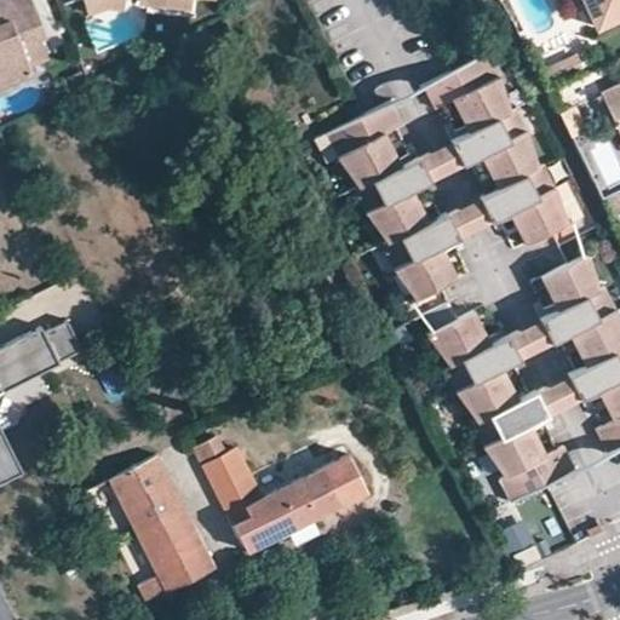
[(0,0),(0,12),(3,19),(0,21),(0,85),(30,75),(27,64),(50,56),(42,35),(46,34),(33,0),(0,0)]
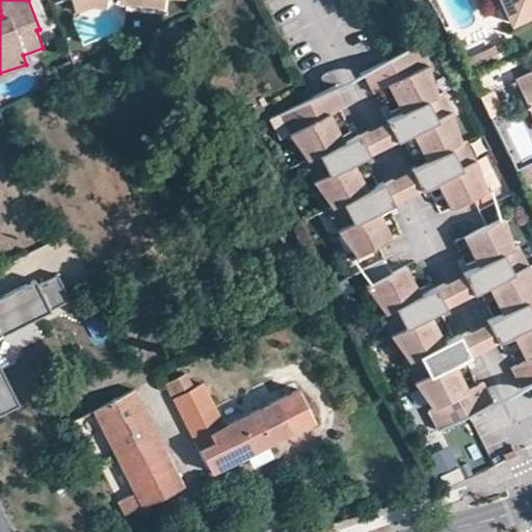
[(73,0),(77,9),(96,5),(110,6),(110,0),(73,0)]
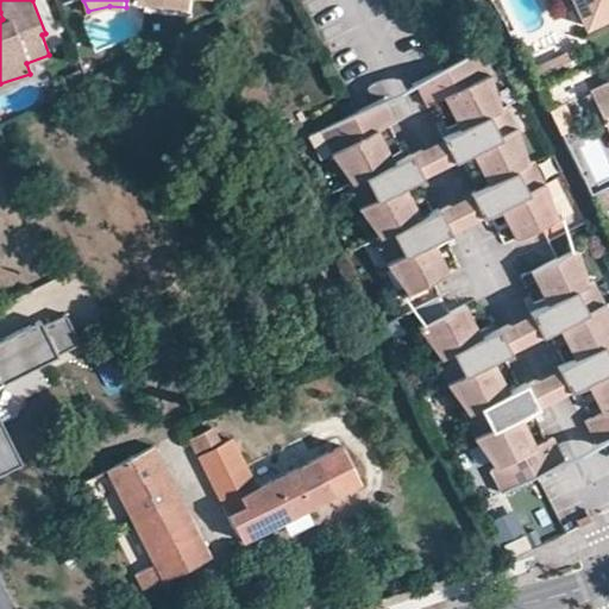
[(608,0),(558,0),(559,1),(560,0),(572,0),(584,23),(608,11),(608,0)]
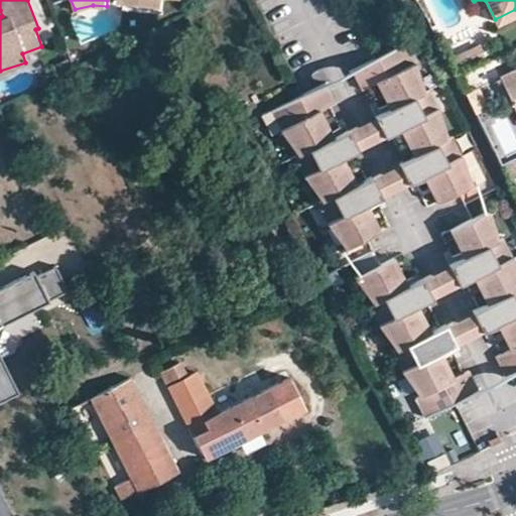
[(401,46),(387,53),(397,75),(408,70),(412,68),(401,46)]
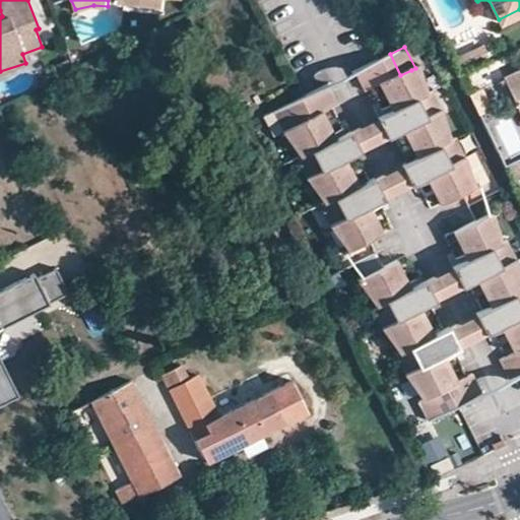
[(392,139),(404,133),(416,158),(404,166),(401,168),(410,189),(429,180),(441,206),(456,199),(471,191),(458,165),(448,170),(438,148),(448,144),(435,117),(426,122),(414,103),(425,96),(411,70),(400,75),(390,54),(374,62),(352,73),(364,94),(368,92),(380,86),(393,113),(382,119),(377,121),(388,142),(392,139)]
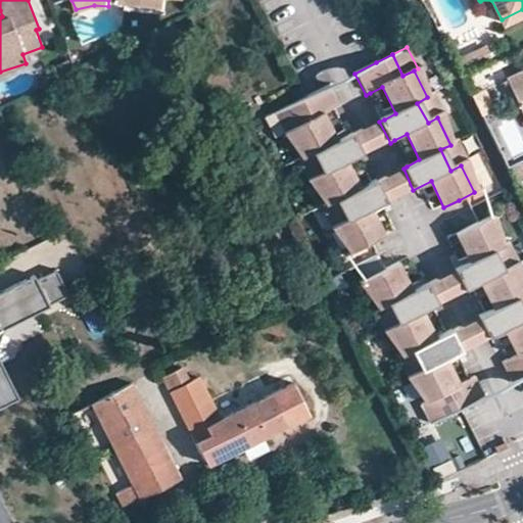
[(522,68),(505,76),(522,113),(522,68)]
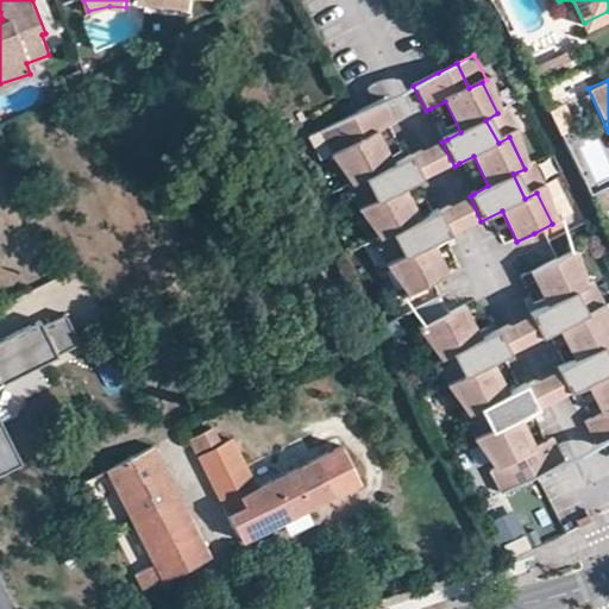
[(431,215),(419,221),(403,192),(416,183),(422,181),(410,157),(405,159),(391,167),(375,137),(394,126),(383,101),(340,123),(351,148),(341,154),(357,183),(368,179),(380,202),(369,208),(384,239),(395,233),(407,258),(396,264),(413,294),(435,283),(446,277),(432,246),(450,237),(437,212),(431,215)]
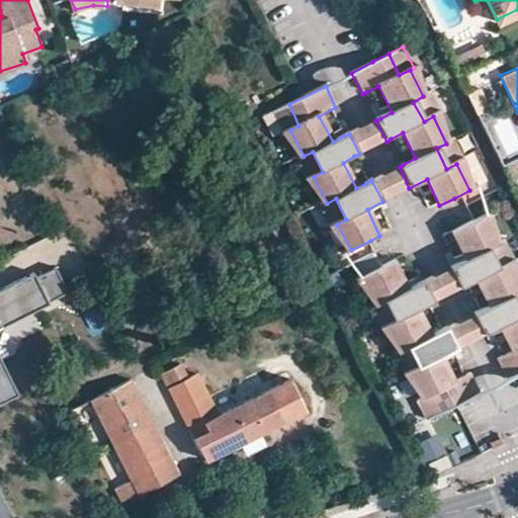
[(423,96),(413,102),(424,121),(433,116),(437,115),(428,94),(423,96)]
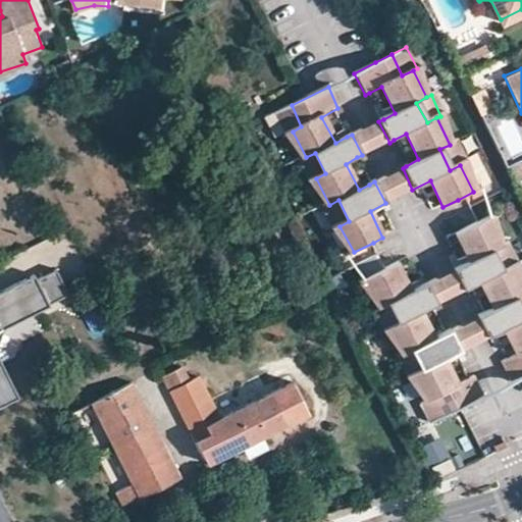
[(293,132),(301,126),(292,105),(277,113),(288,134),(293,132)]
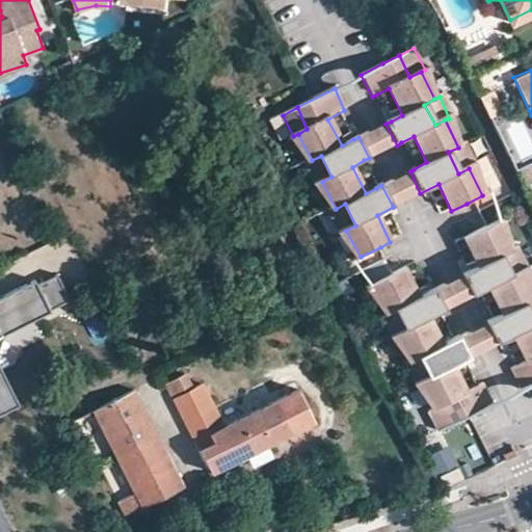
[(386,124),(358,137),(369,158),(397,145),(386,124)]
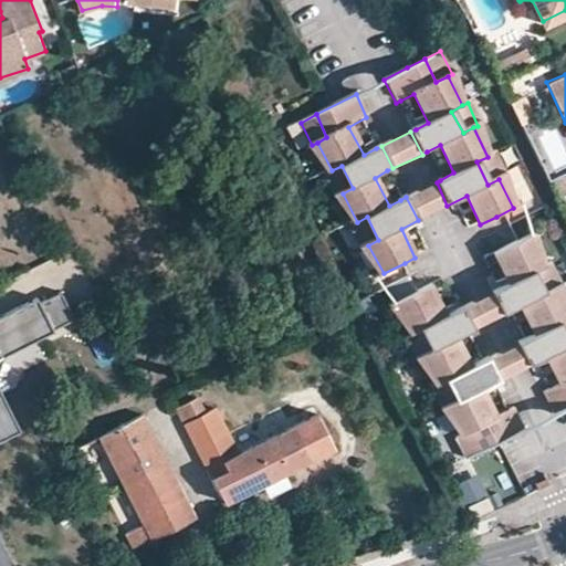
[(499,179),(504,177),(493,154),(488,157),(477,161),(488,185),(499,179)]
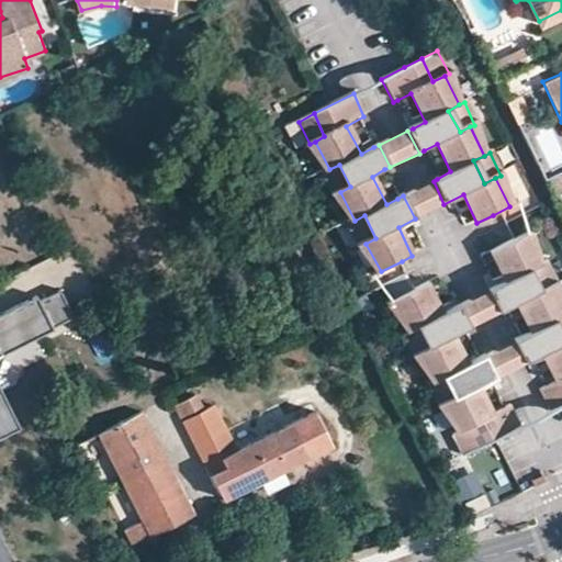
[(340,192),(350,187),(339,165),(329,169),(324,173),(334,195),(340,192)]
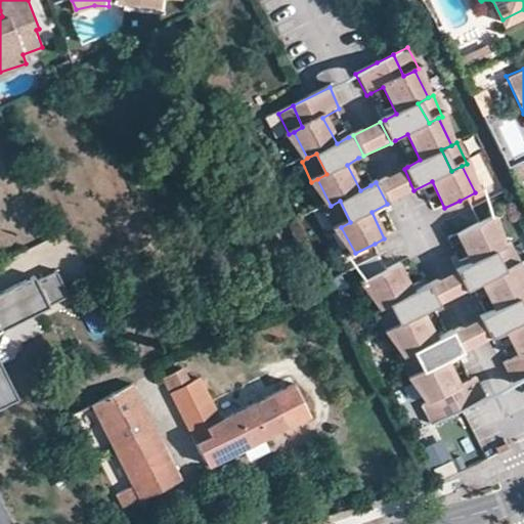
[(467,164),(462,166),(475,192),(485,187),(472,161),(467,164)]
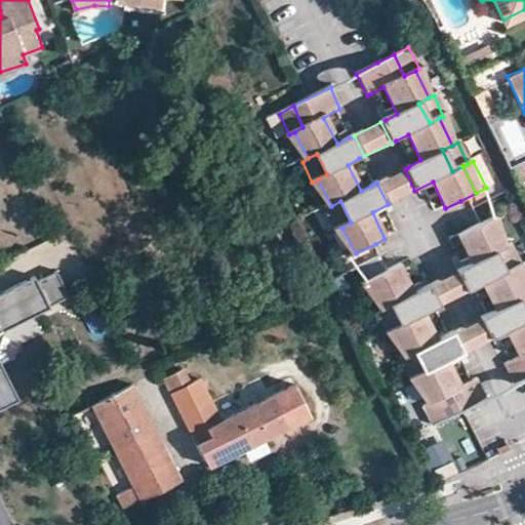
[(376,183),(388,204),(414,191),(405,169),(376,183)]
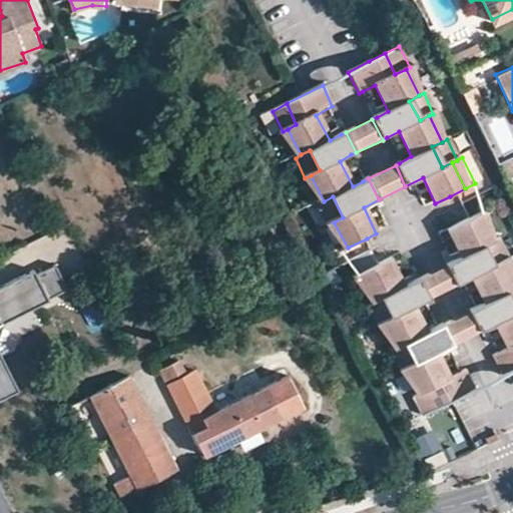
[(334,222),(343,217),(333,196),(324,201),(319,204),(329,223),(334,222)]
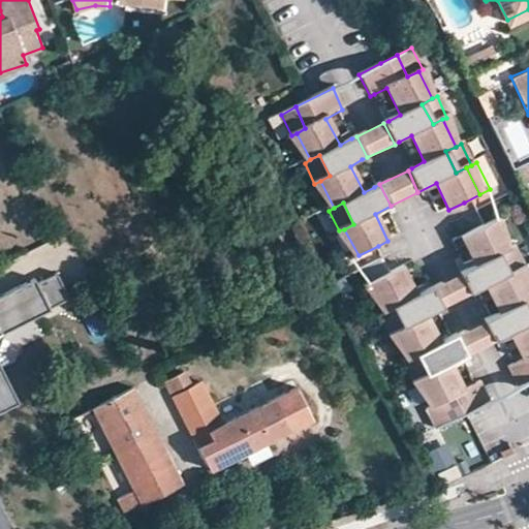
[(471,294),(489,286),(501,311),(489,317),(484,319),(495,341),(500,339),(511,333),(525,358),(512,364),(507,366),(518,386),(528,381),(528,316),(521,301),(528,297),(528,290),(519,270),(508,276),(499,255),(508,250),(495,223),(477,231),(464,238),(477,266),(466,271),(461,273),(471,294)]
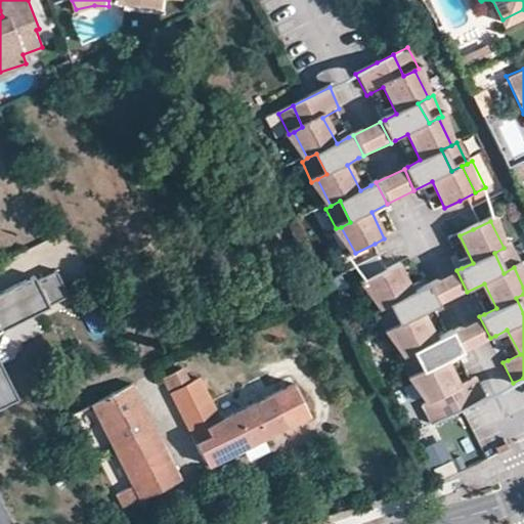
[(514,267),(519,265),(508,246),(504,248),(494,253),(504,273),(514,267)]
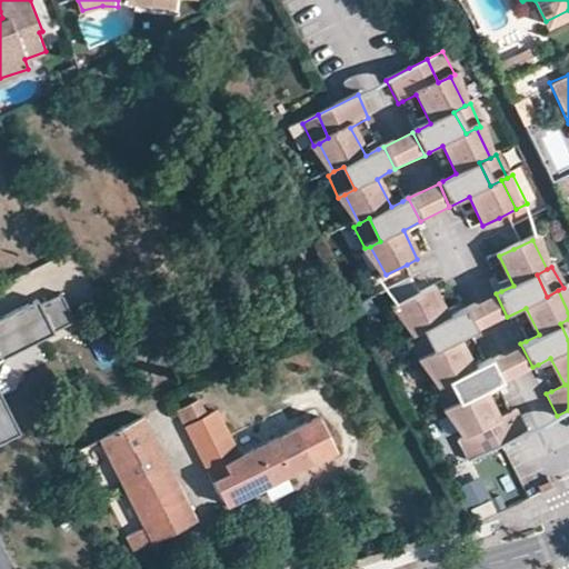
[(486,361),(471,367),(459,340),(478,331),(466,308),(459,311),(447,318),(433,290),(422,296),(401,306),(416,333),(427,329),(437,351),(428,356),(441,385),(451,379),(463,403),(453,407),(468,437),(478,432),(488,451),(527,432),(516,409),(510,411),(497,418),(483,391),(502,382),(491,358),(486,361)]
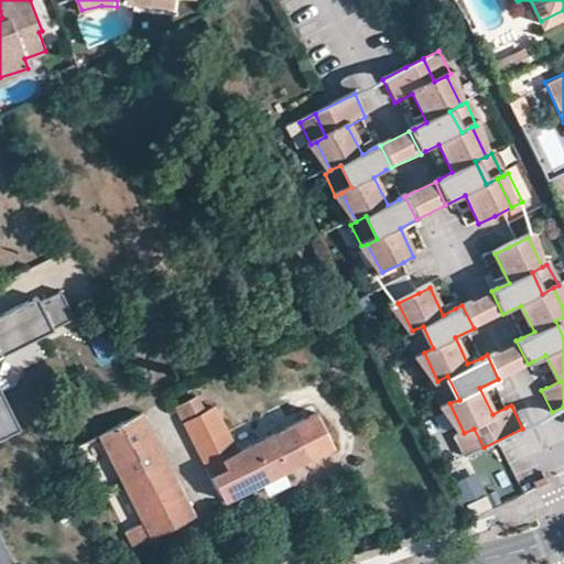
[(0,431),(14,425),(0,394),(0,357),(0,350),(3,353),(53,328),(52,326),(73,316),(60,290),(39,300),(36,295),(0,312),(0,431)]
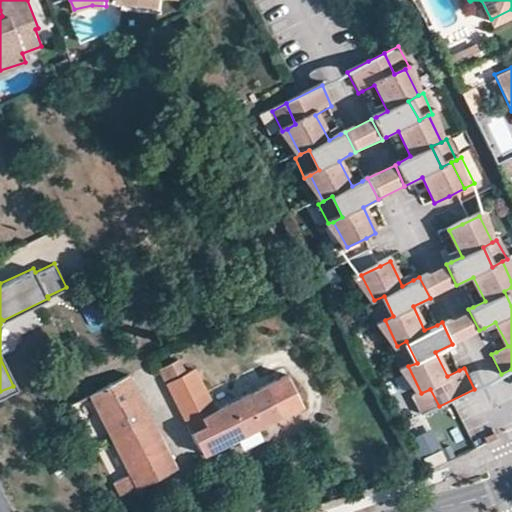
[(446,264),(419,277),(430,298),(456,285),(446,264)]
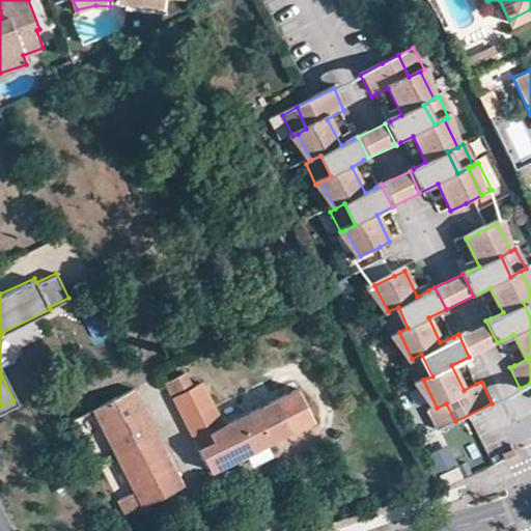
[(408,328),(398,307),(388,311),(383,314),(393,336),(399,332),(408,328)]
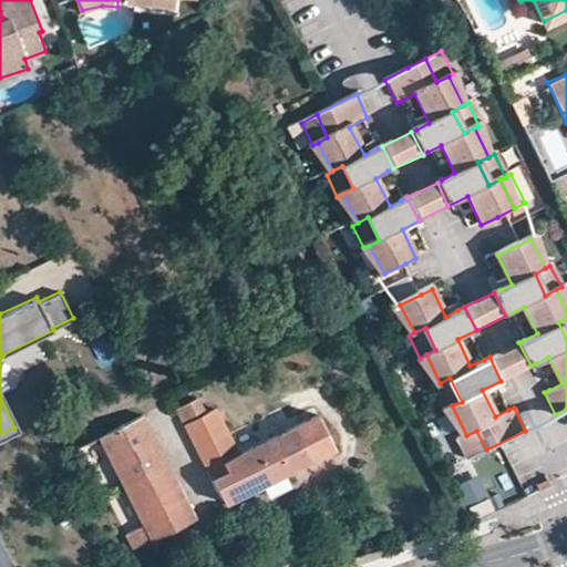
[(490,357),(501,381),(531,366),(518,342),(490,357)]
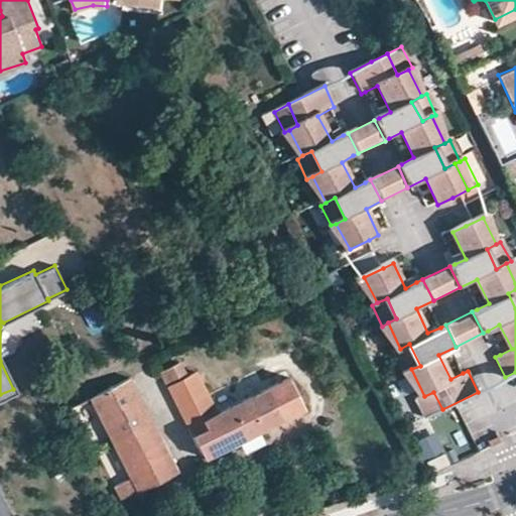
[(400,349),(395,351),(405,372),(411,369),(420,366),(409,344),(400,349)]
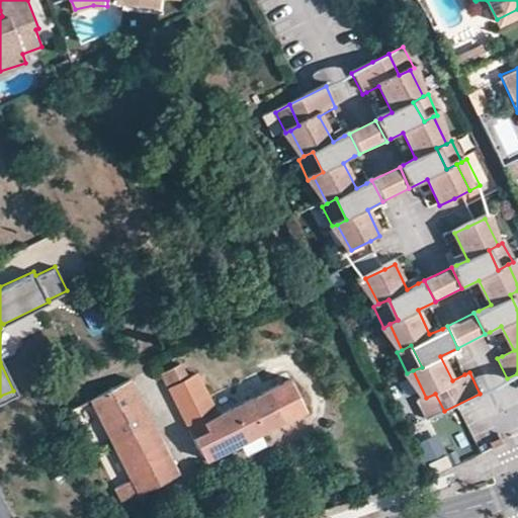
[(161,374),(171,394),(201,379),(197,372),(186,377),(180,364),(161,374)]
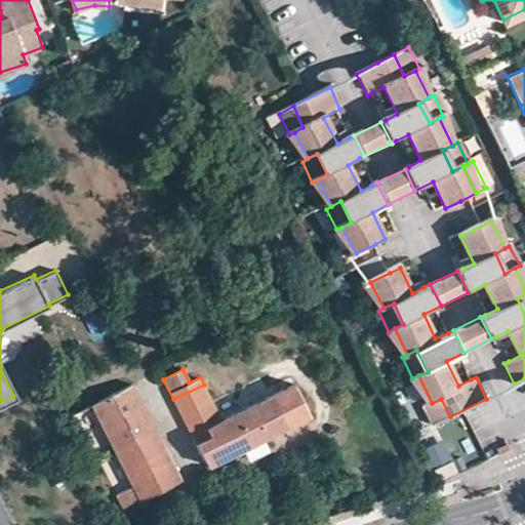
[(266,435),(251,406),(221,419),(204,385),(173,399),(206,463),(266,435)]
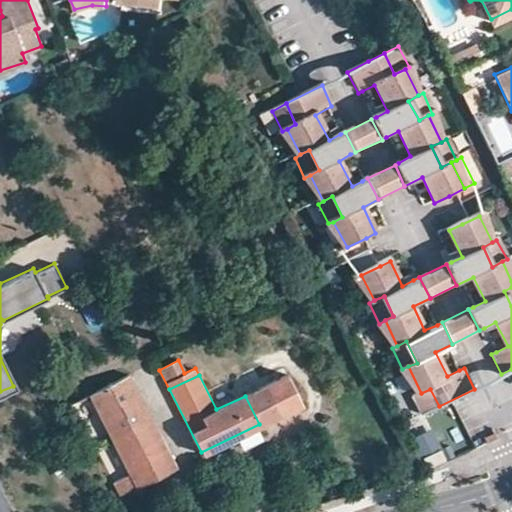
[(245,396),(259,424),(302,403),(288,375),(245,396)]
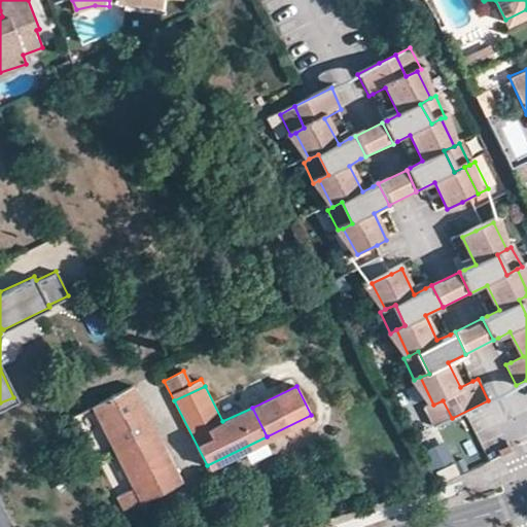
[(132,388),(93,407),(131,485),(113,493),(120,508),(152,492),(165,486),(177,480),(132,388)]
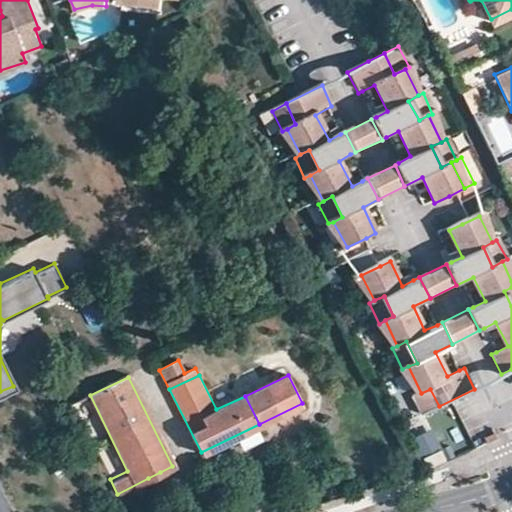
[(421,393),(415,395),(425,414),(439,406),(430,389),(421,393)]
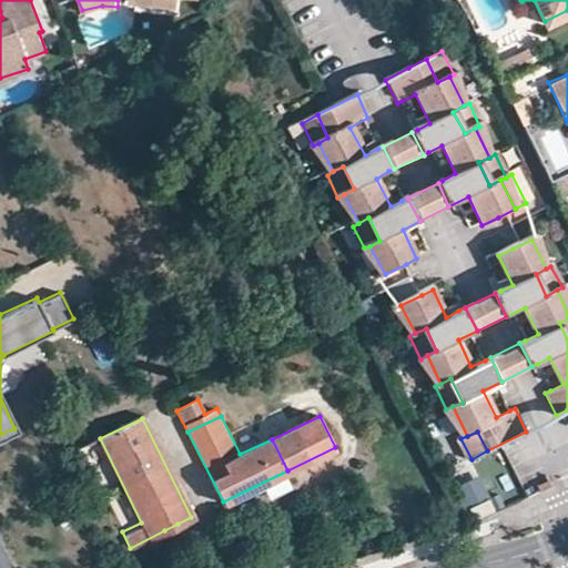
[(463,486),(469,506),(489,498),(483,479),(463,486)]
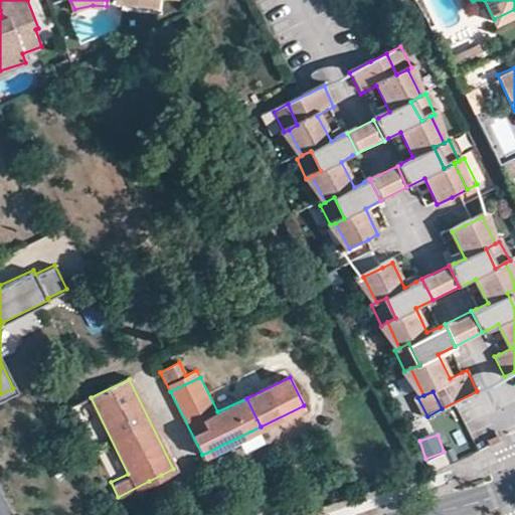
[(427,464),(432,472),(448,465),(444,456),(427,464)]
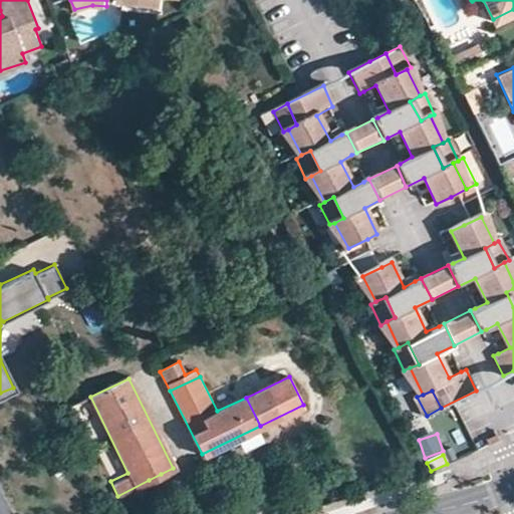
[(149,480),(155,489),(165,483),(161,474),(149,480)]
